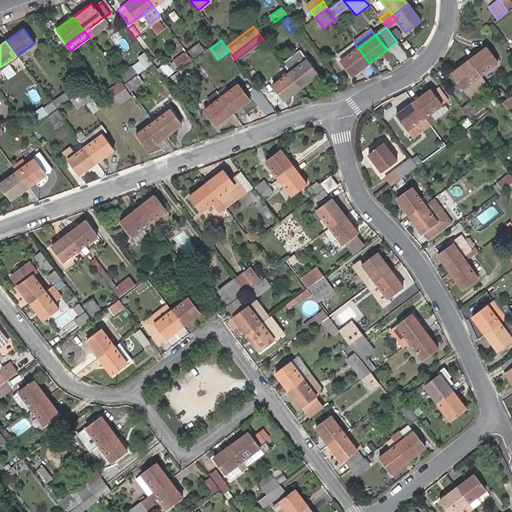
[(354,42),(336,56),(340,62),(358,48),(354,43),(354,42)]
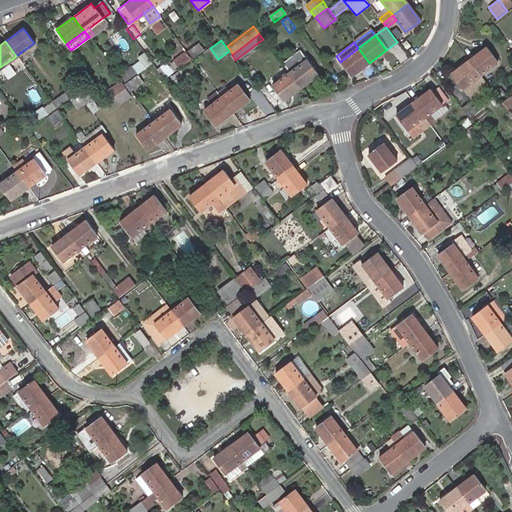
[(199,44),(188,52),(193,58),(204,50),(199,44)]
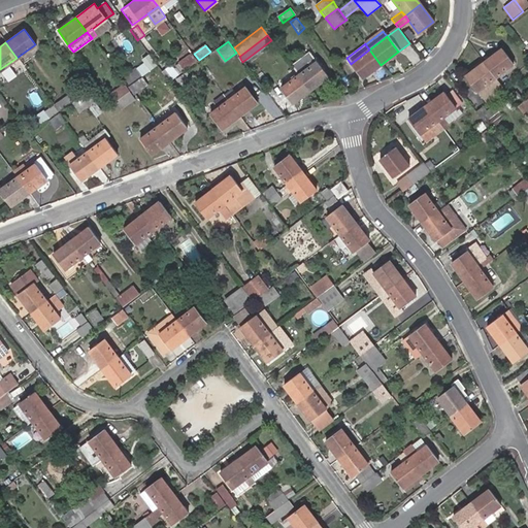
[(363,78),(381,65),(369,50),(351,64),(363,78)]
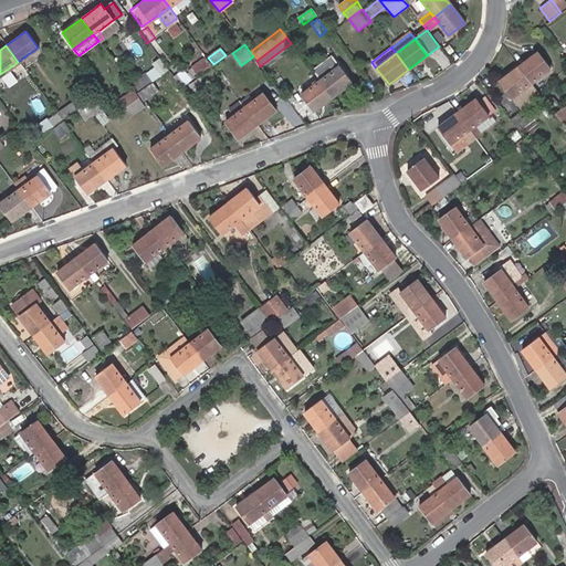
[(537,53),(519,67),(531,84),(549,70),(537,53)]
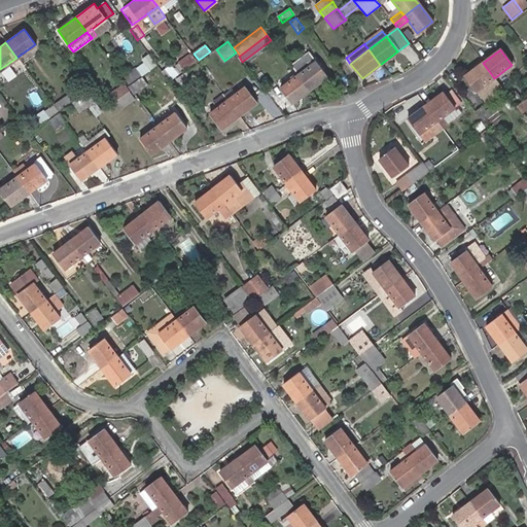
[(297,76),(309,91),(326,77),(315,62),(309,54),(290,67),(297,76)]
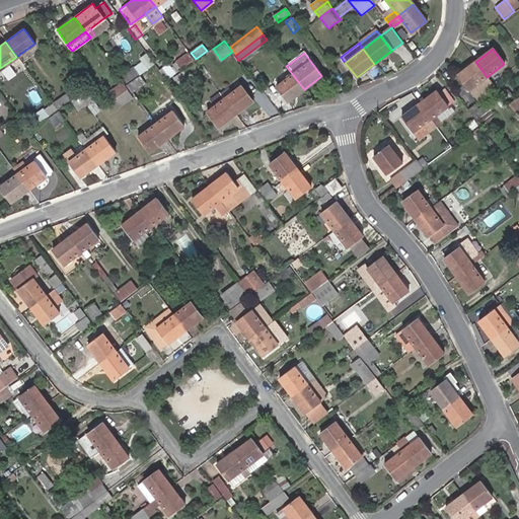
[(150,54),(134,65),(141,74),(157,63),(150,54)]
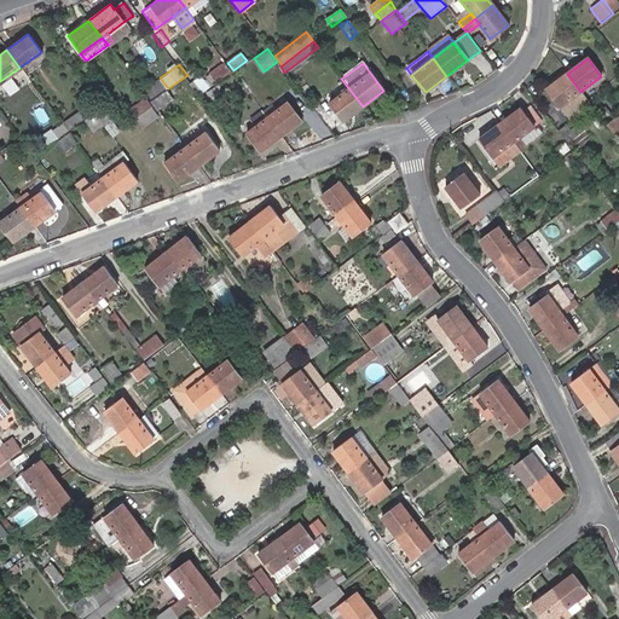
[(225,64),(210,75),(217,82),(231,71),(225,64)]
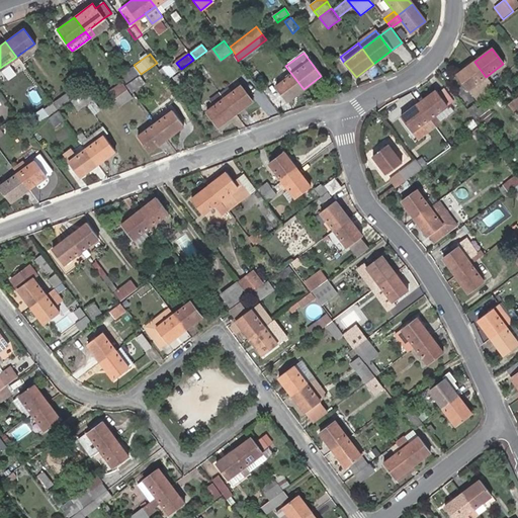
[(486,77),(475,62),(456,76),(467,90),(486,77)]
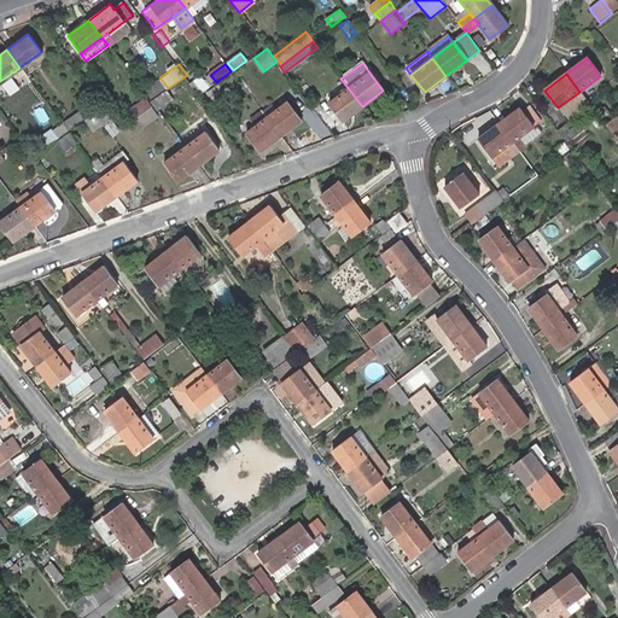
[(199,77),(191,85),(198,94),(208,87),(199,77)]
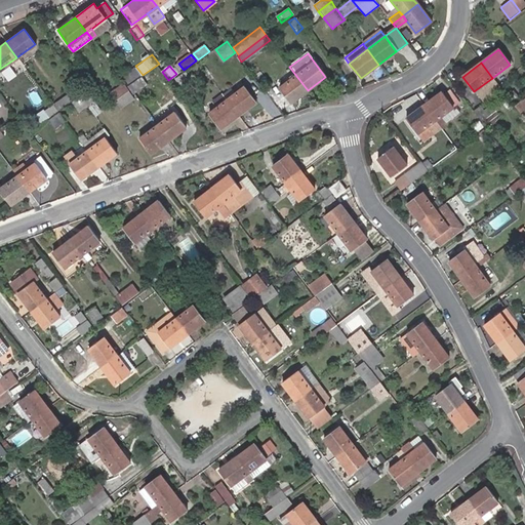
[(128,87),(142,78),(136,71),(123,80),(128,87)]
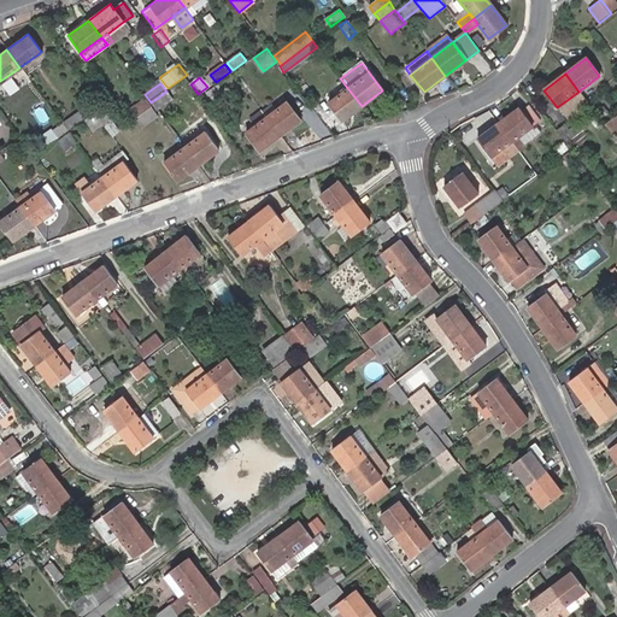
[(217,84),(206,93),(212,100),(223,92),(217,84)]
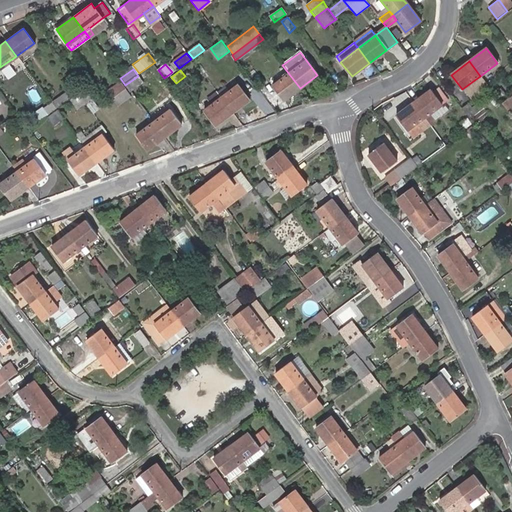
[(283,101),(300,88),(289,74),(272,86),(283,101)]
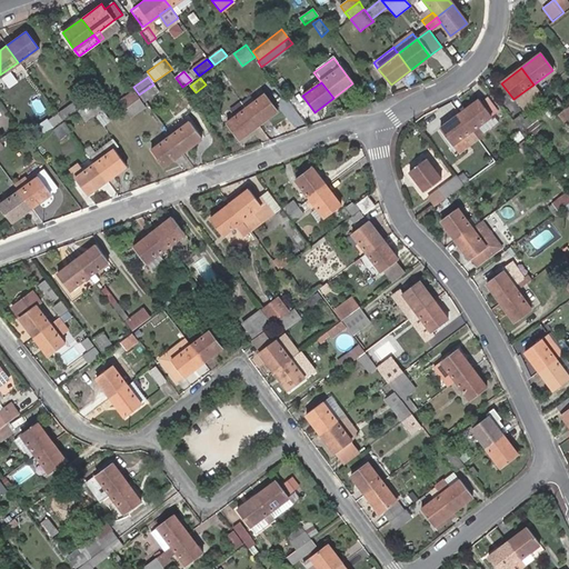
[(533,85),(513,99),(522,111),(542,96),(533,85)]
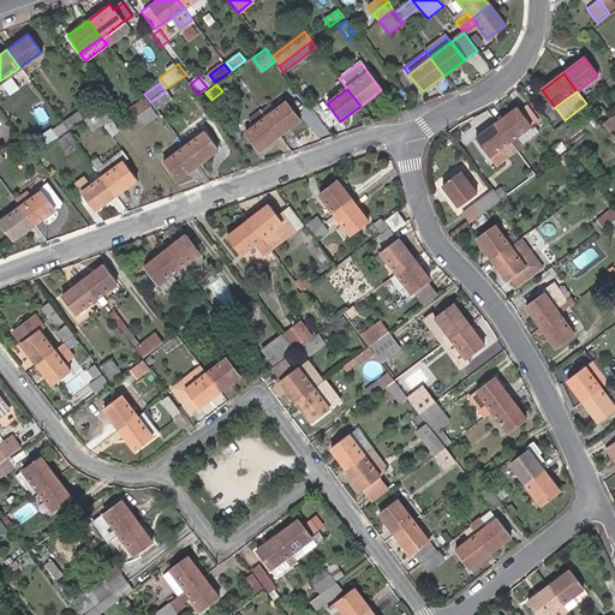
[(172,101),(166,93),(150,103),(151,105),(156,112),(172,101)]
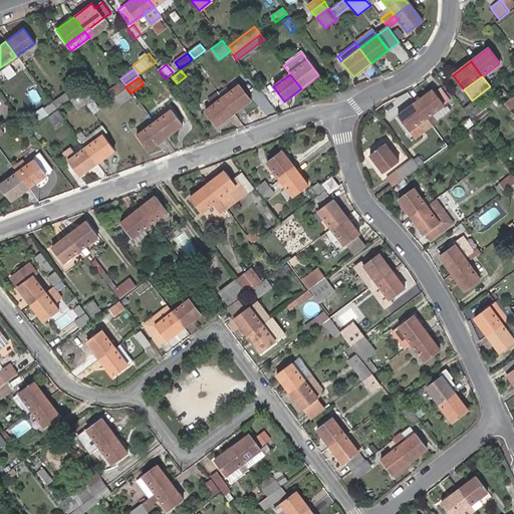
[(237,77),(217,92),(222,98),(239,85),(241,83),(237,77)]
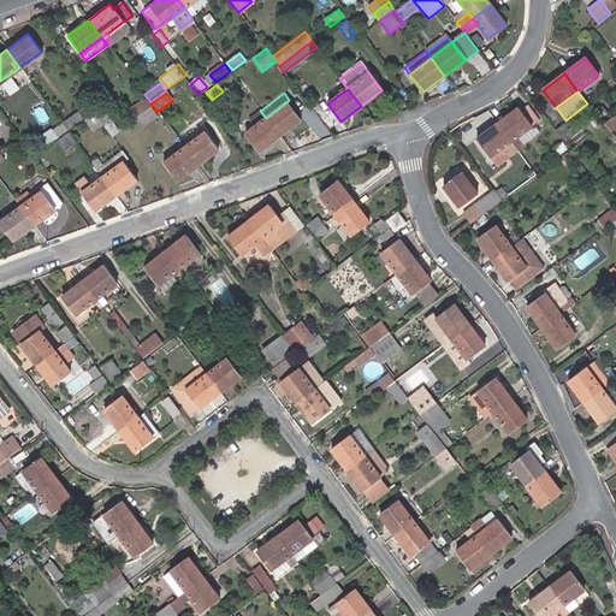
[(136,117),(150,106),(144,99),(130,110),(136,117)]
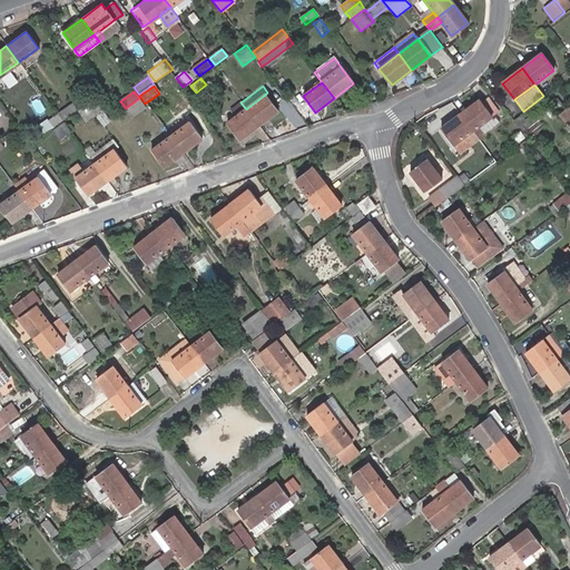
[(246,109),(258,126),(278,111),(265,95),(246,109)]
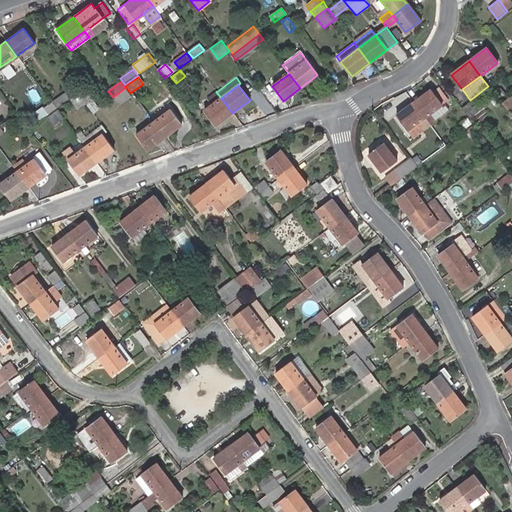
[(125,88),(113,97),(118,104),(131,94),(130,93),(126,87),(125,88)]
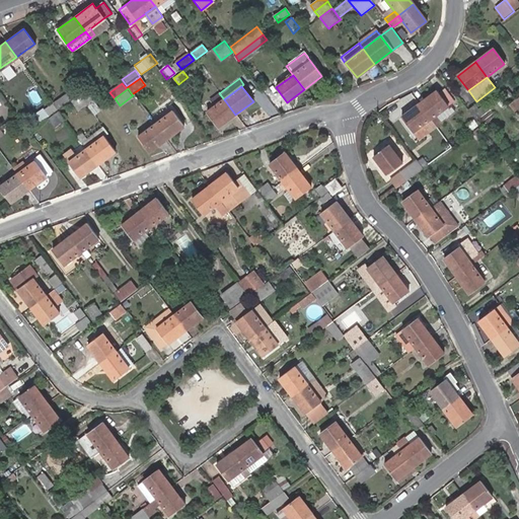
[(438,93),(447,106),(448,107),(454,102),(444,89),(438,93)]
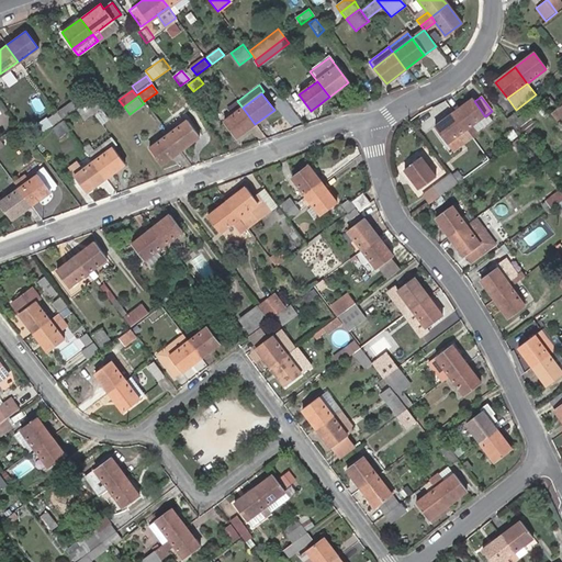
[(101,109),(93,99),(78,110),(86,120),(94,113),(101,109)]
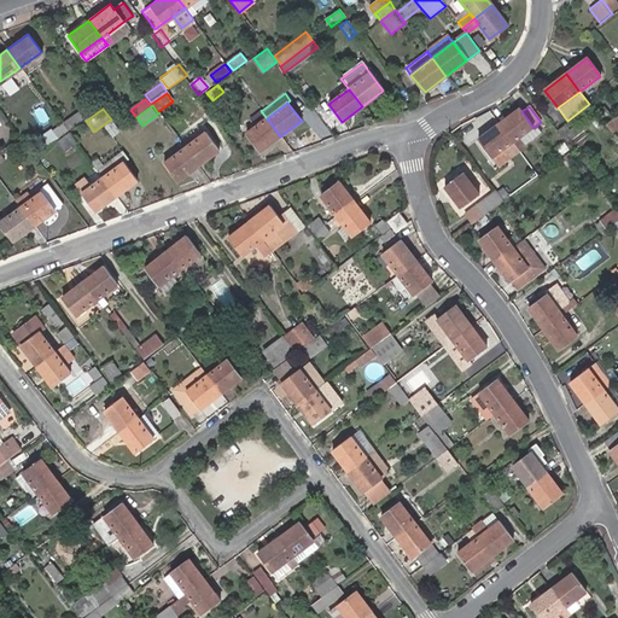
[(519,109),(499,124),(512,143),(518,138),(532,127),(522,111),(519,109)]
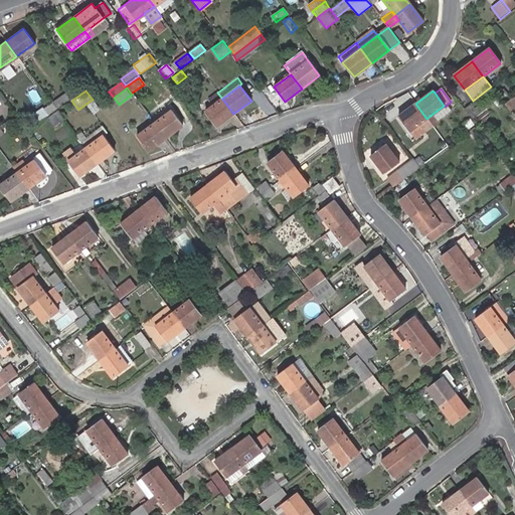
[(67,93),(56,101),(60,107),(71,99),(67,93)]
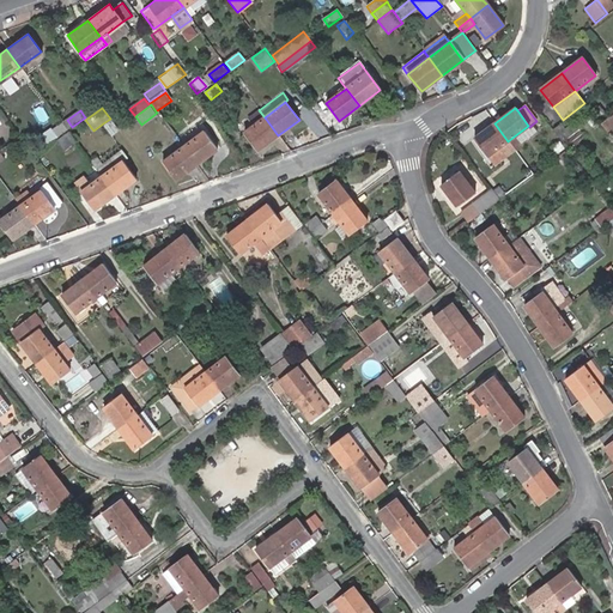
[(259,110),(248,117),(254,125),(265,117),(259,110)]
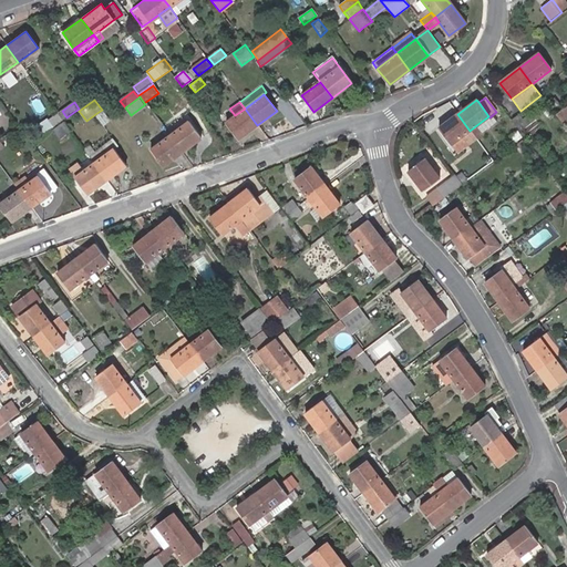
[(566,116),(566,104),(555,114),(560,122),(566,116)]
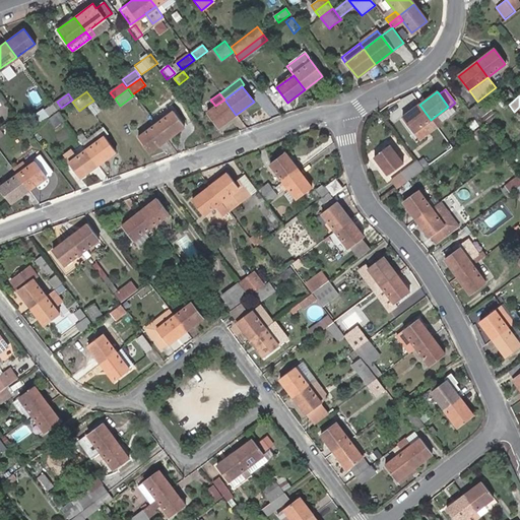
[(218,127),(236,115),(224,100),(215,106),(207,112),(218,127)]
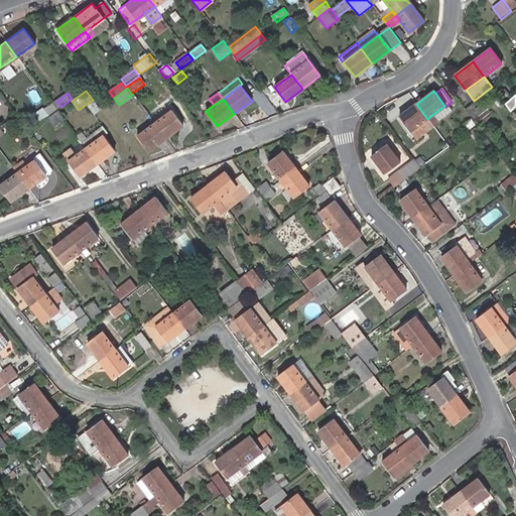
[(93,100),(87,104),(94,114),(100,110),(93,100)]
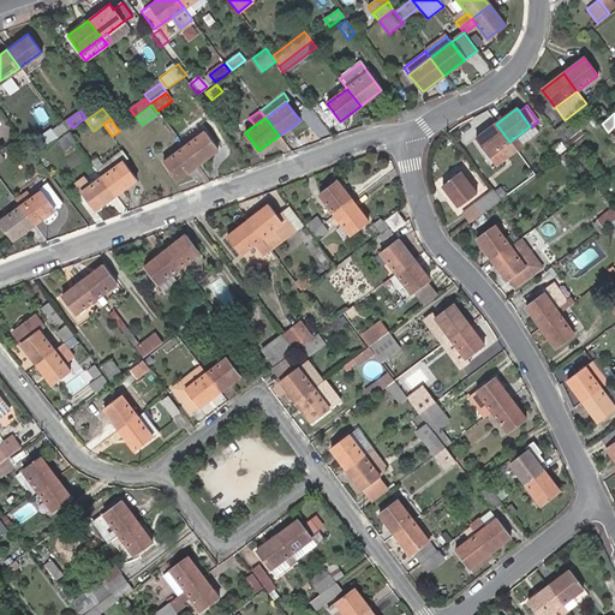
[(509,142),(496,124),(475,139),(488,157),(509,142)]
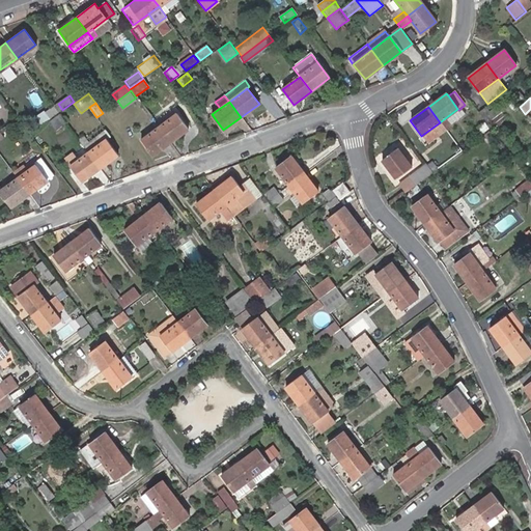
[(484,108),(478,113),(488,127),(495,121),(488,113),(484,108)]
